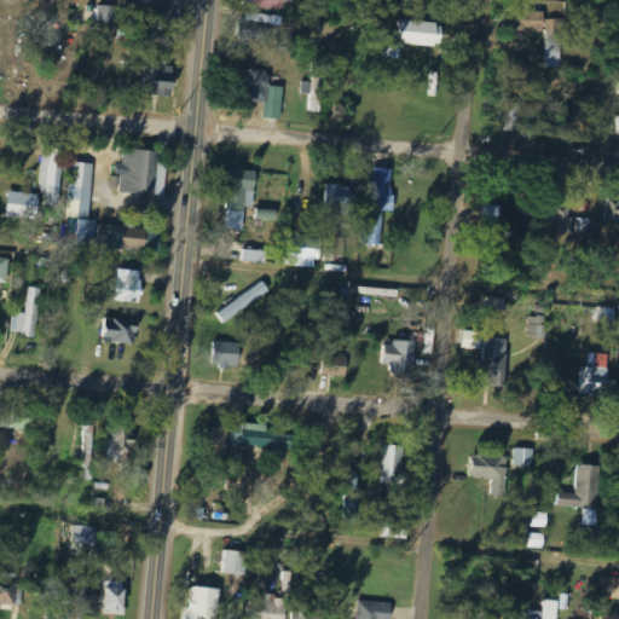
[(131,0),(132,11),(161,10),(160,0),(131,0)]
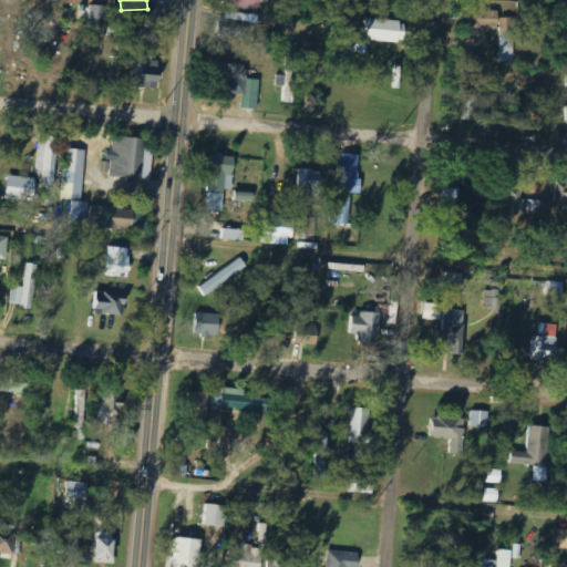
[(226,0),(226,9),(261,10),(260,0),(226,0)]
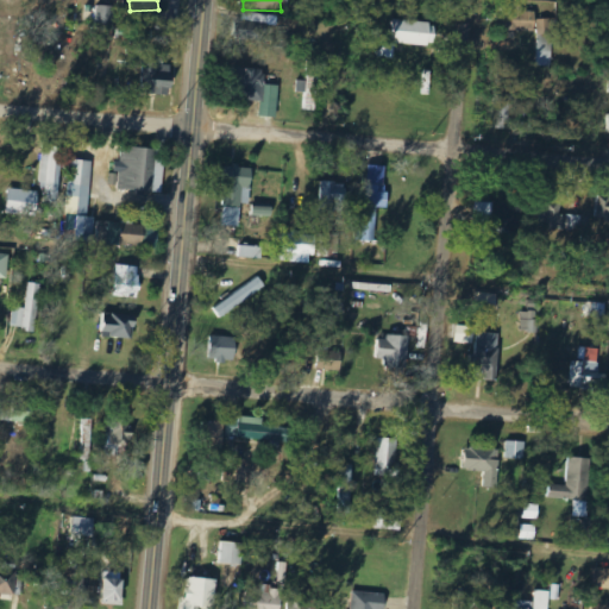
[(98,24),(114,25),(115,7),(99,6),(98,24)]
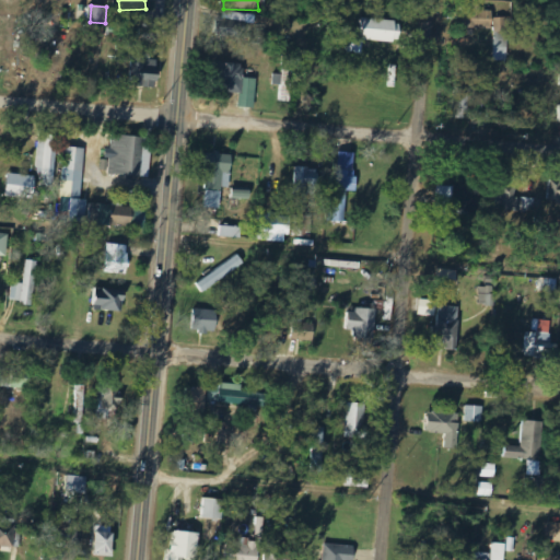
[(509,62),(511,19),(493,18),(493,10),(463,9),(463,28),(496,30),(494,61),(509,62)]
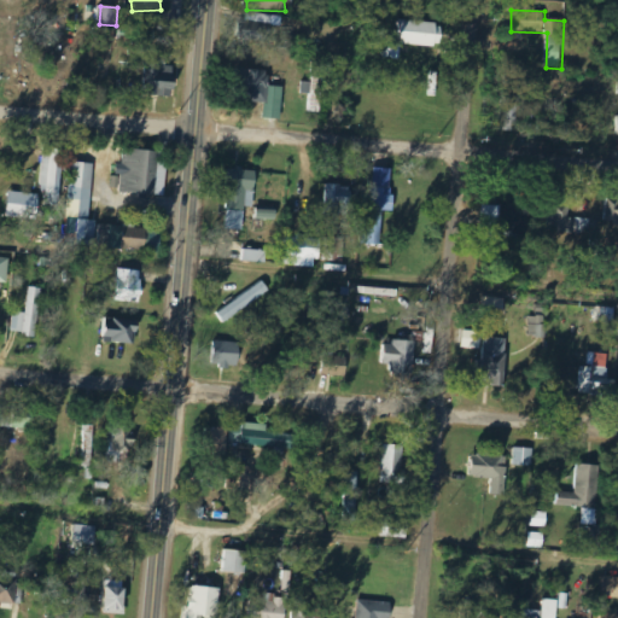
[(243,40),(262,41),(262,30),(269,30),(270,16),(243,15),(243,40)]
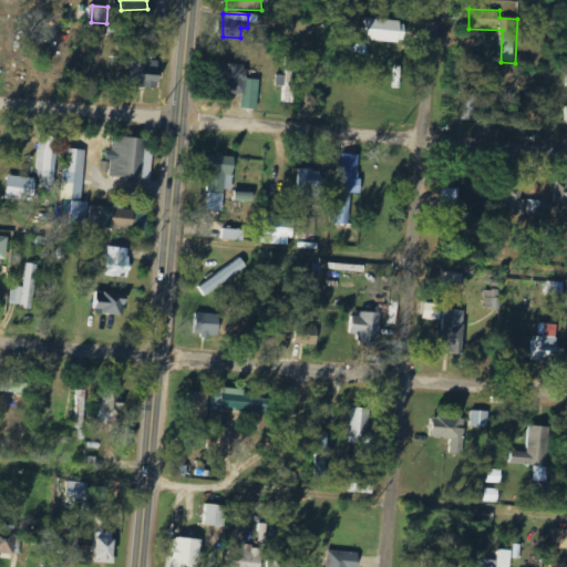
[(406,21),(366,20),(364,41),(405,42),(406,21)]
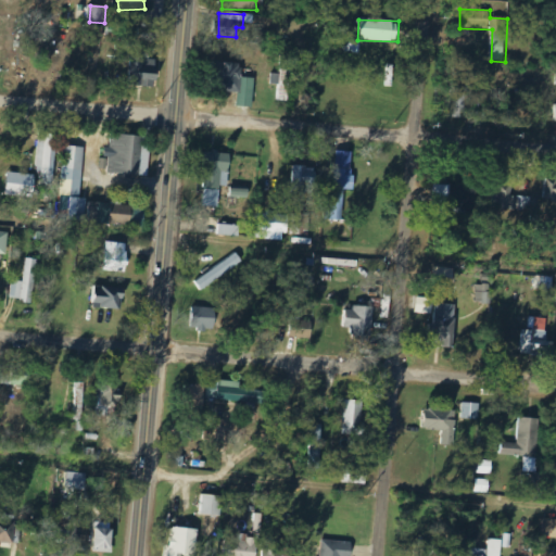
[(158,87),(159,59),(131,57),(130,86),(158,87)]
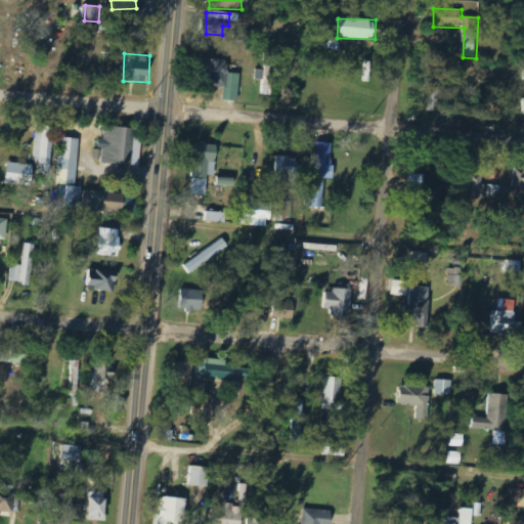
[(274,55),(265,55),(263,95),(273,96),(274,55)]
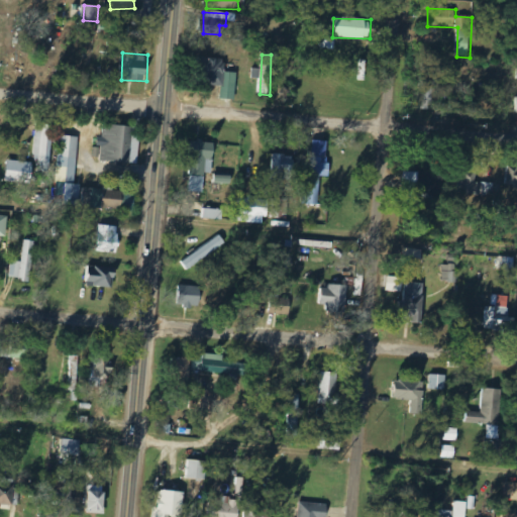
[(238,73),(225,73),(225,60),(200,59),(199,84),(222,86),(222,99),(236,100),(238,73)]
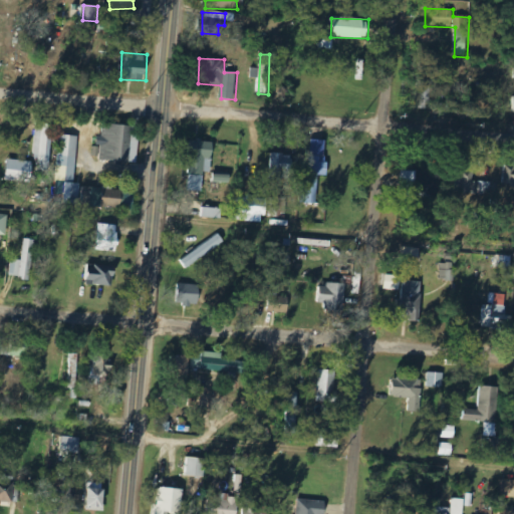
[(431,106),(432,80),(416,80),(415,106),(431,106)]
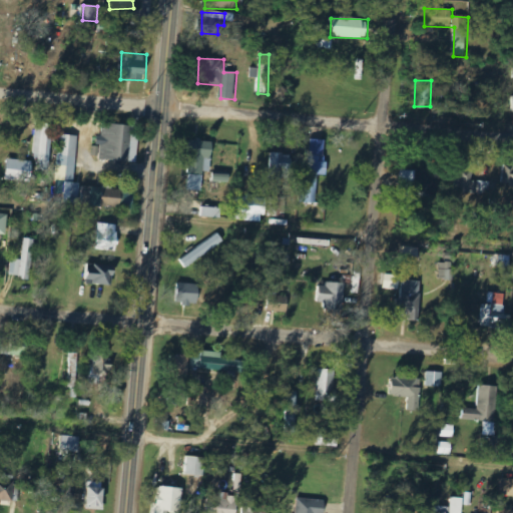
[(35,121),(34,160),(50,161),(51,122),(35,121)]
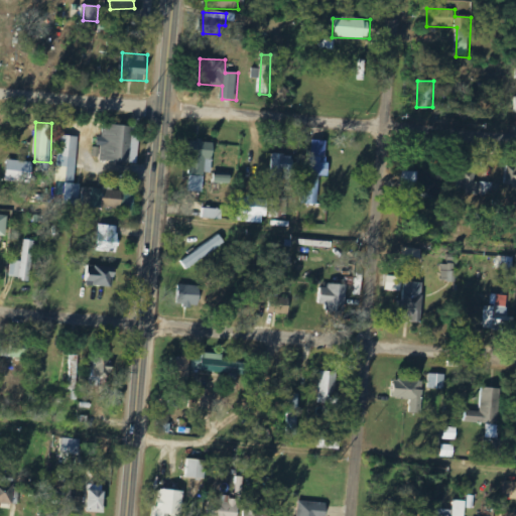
[(140,127),(104,125),(104,138),(96,138),(95,161),(138,163),(140,127)]
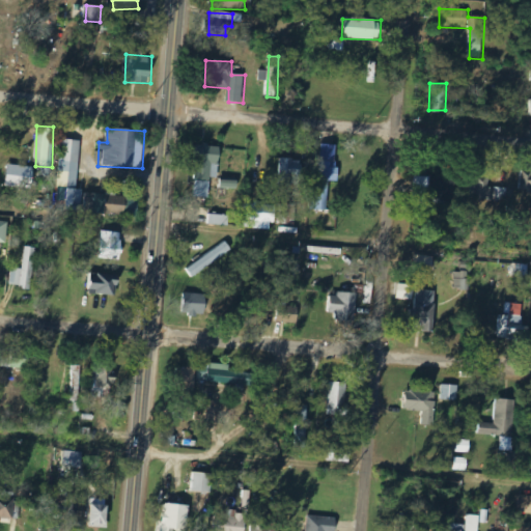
[(79,187),(80,140),(60,140),(58,186),(79,187)]
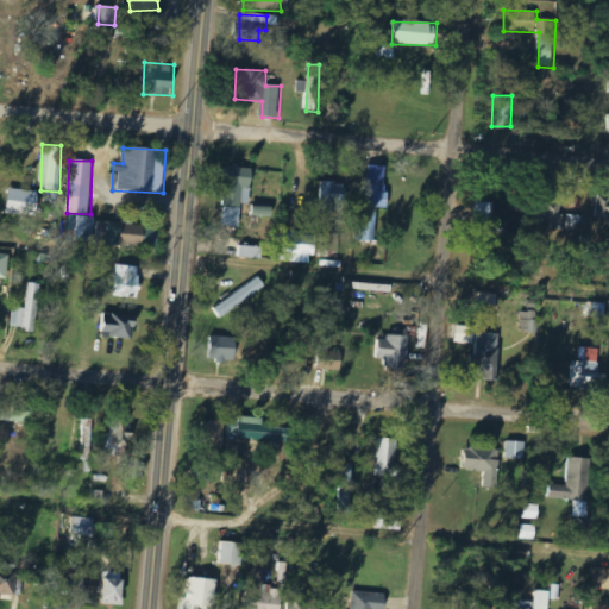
[(223,226),(242,227),(243,205),(252,205),(253,168),(226,167),(223,226)]
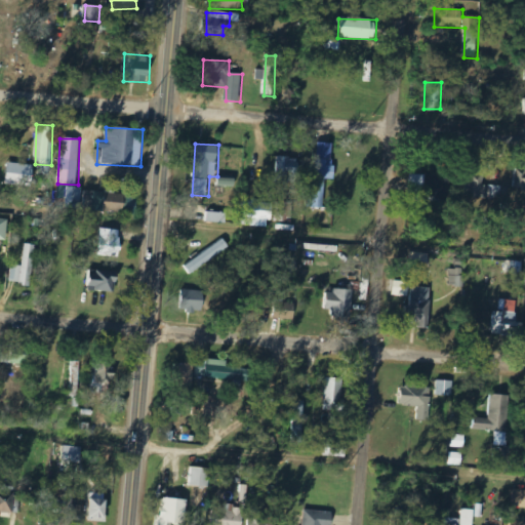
[(314,187),(308,187),(307,208),(324,208),(325,179),(332,179),(333,144),(316,144),(314,187)]
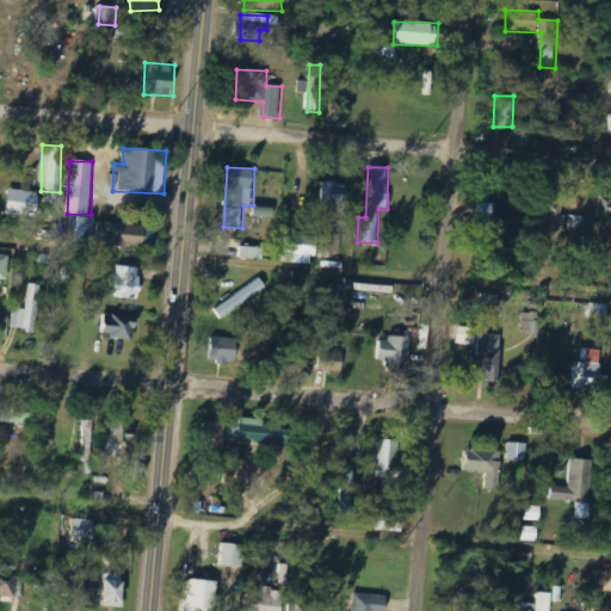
[(320,213),(347,214),(349,185),(321,184),(320,213)]
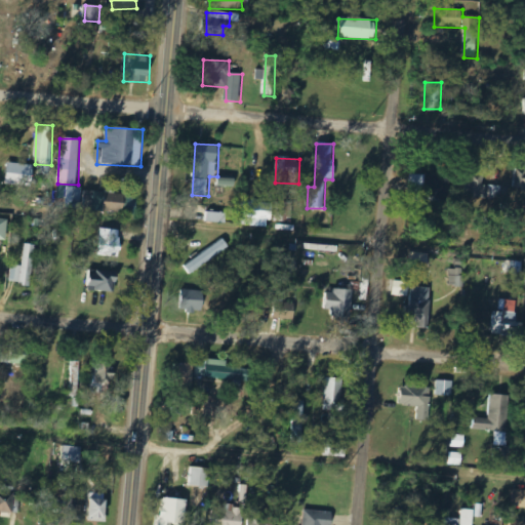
[(6,186),(33,187),(34,164),(7,164),(6,186)]
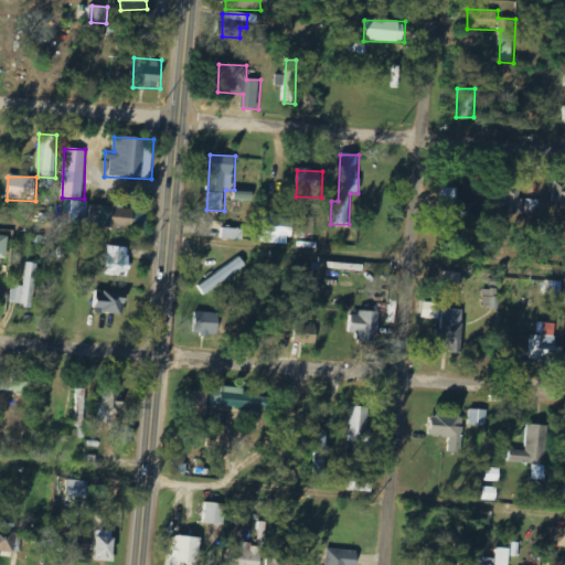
[(564,184),(553,184),(553,204),(564,204),(564,184)]
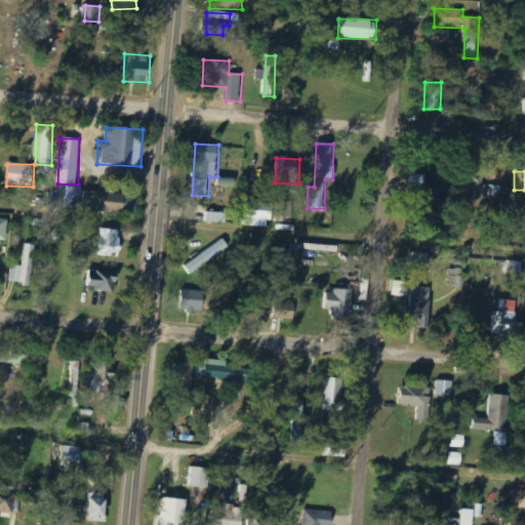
[(410,196),(447,195),(446,175),(409,176),(410,196)]
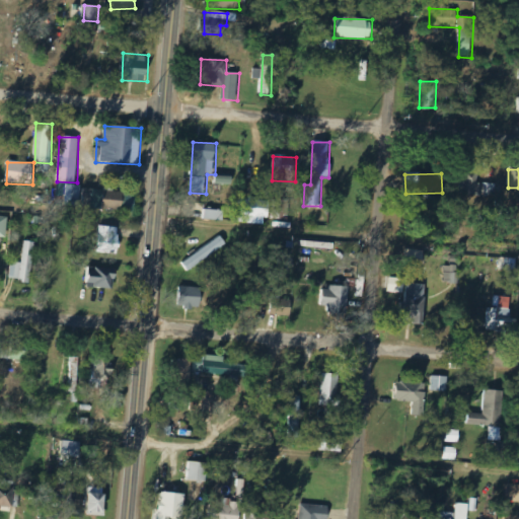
[(477,183),(478,173),(463,173),(462,195),(495,197),(495,184),(477,183)]
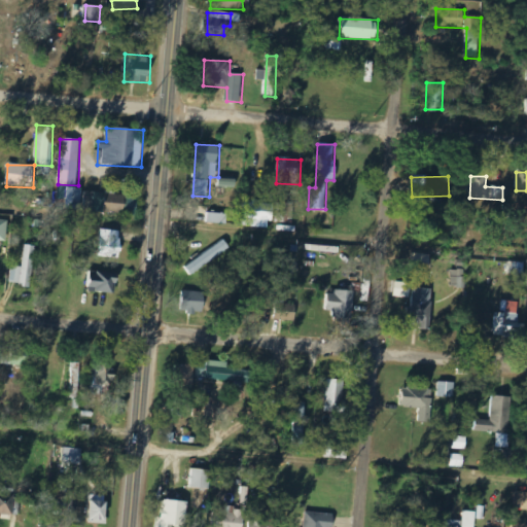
[(57,208),(104,212),(106,194),(83,191),(83,189),(58,187),(57,208)]
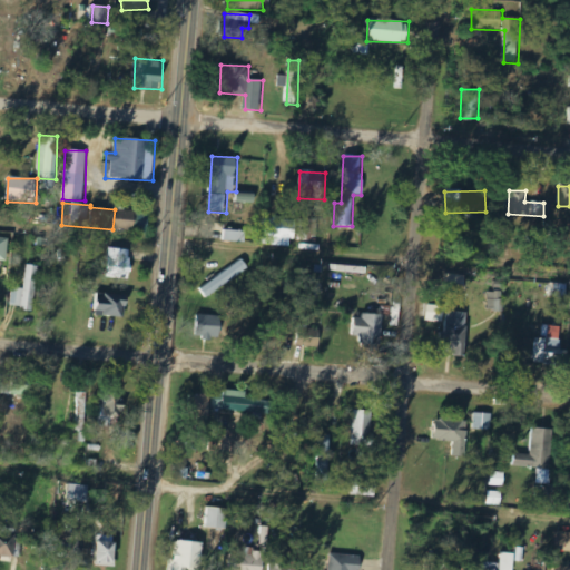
[(114,228),(147,234),(150,215),(116,210),(114,228)]
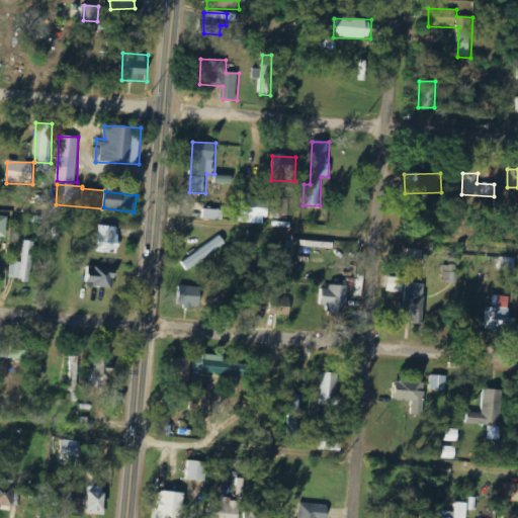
[(268,225),(269,201),(242,200),(241,223),(268,225)]
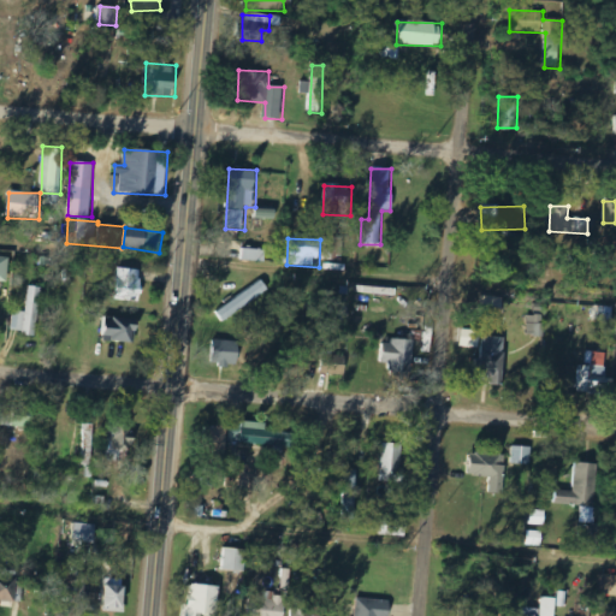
[(344,238),(324,238),(324,260),(343,260),(344,238)]
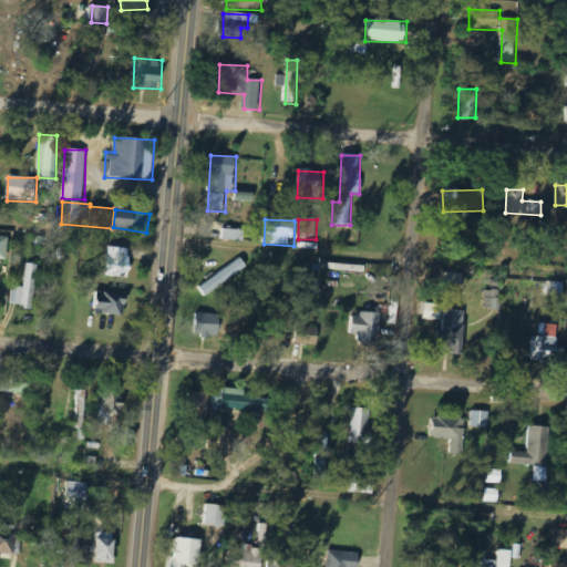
[(246,230),(225,229),(224,241),(246,241),(246,230)]
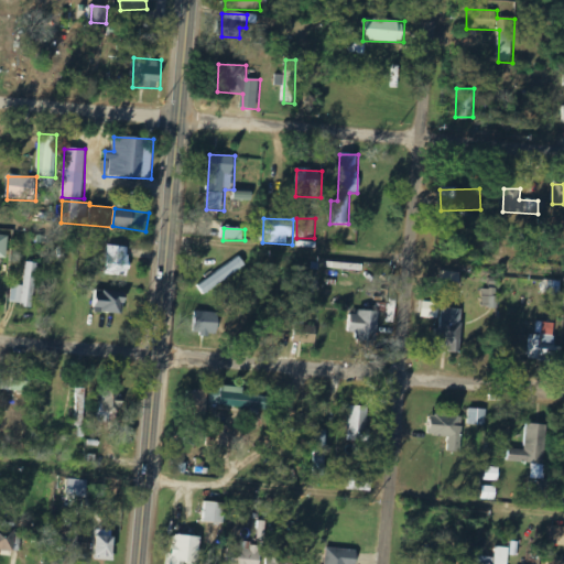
[(130,277),(131,247),(108,246),(107,277),(130,277)]
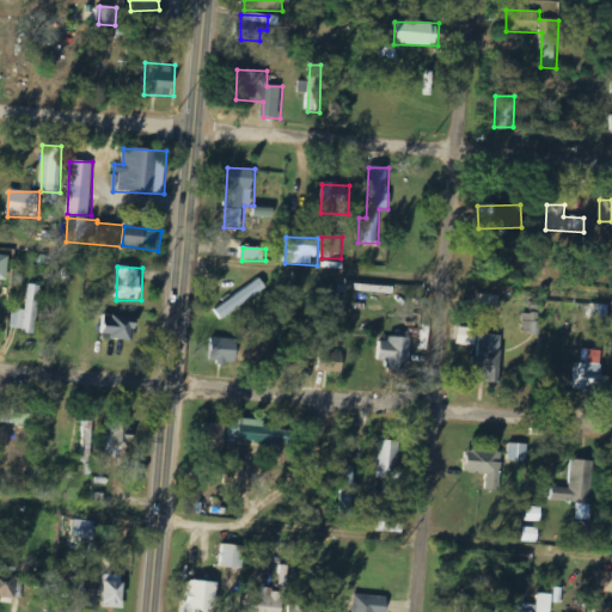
[(214,310),(221,320),(269,289),(261,277),(214,310)]
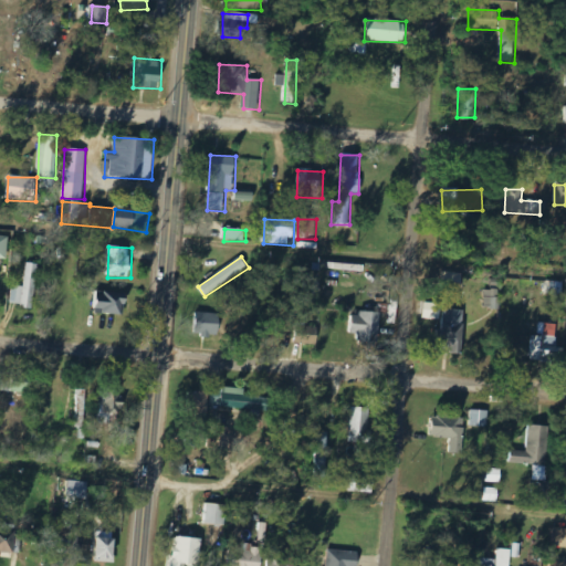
[(24,287),(11,285),(10,305),(34,307),(38,264),(25,263),(24,287)]
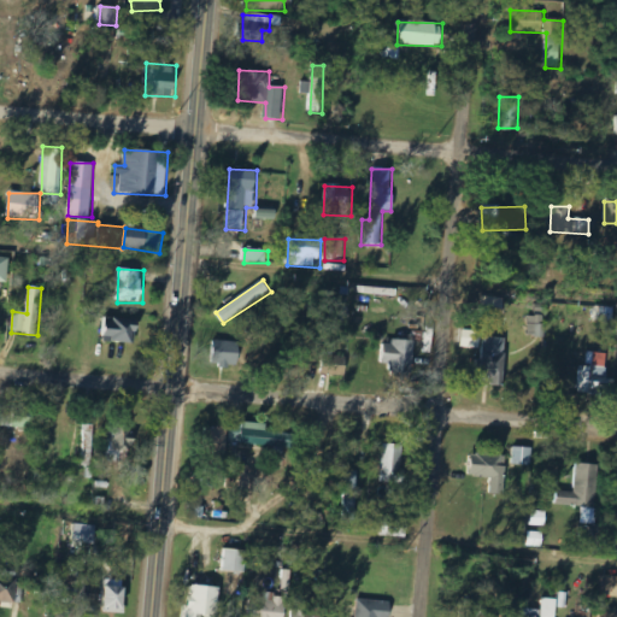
[(545,338),(545,316),(529,317),(529,338),(545,338)]
